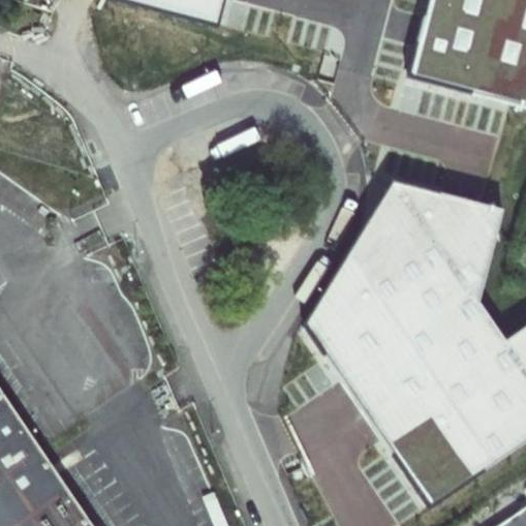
[(123,0),(223,26),(228,0),(123,0)]
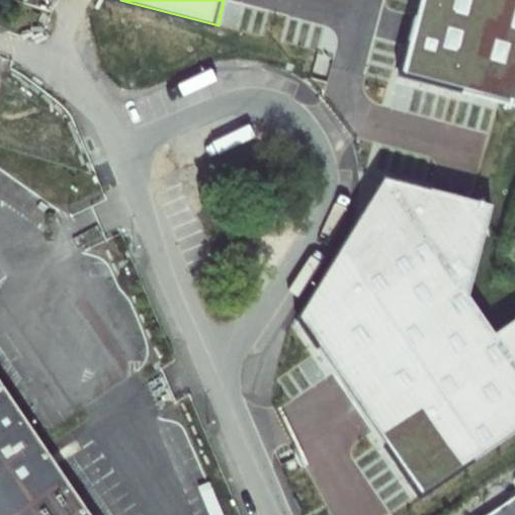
[(420,0),(402,73),(514,102),(514,0),(420,0)]
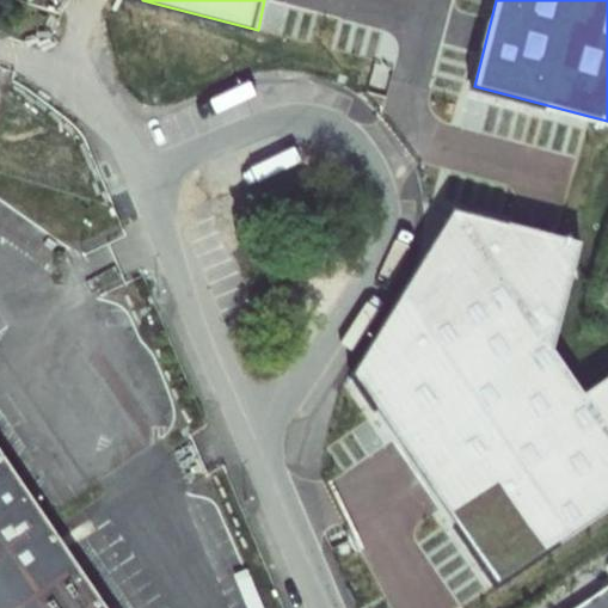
[(370,399),(499,585),(607,510),(607,376),(587,392),(556,347),(583,240),(456,207),(393,311),(370,399)]
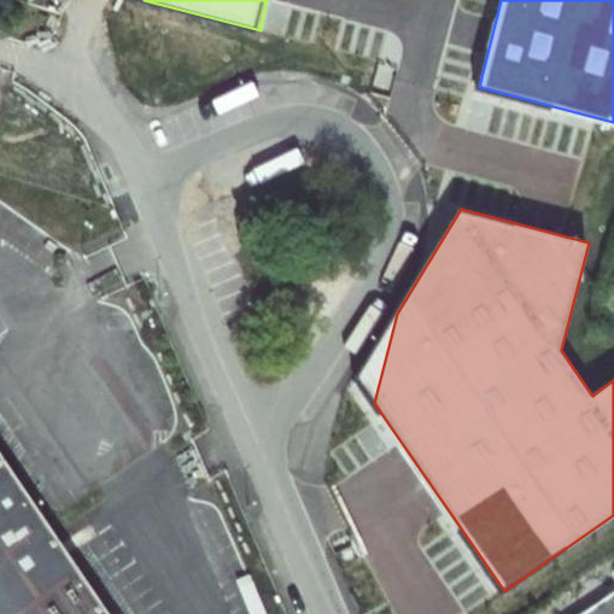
[(0,613),(83,613),(0,484),(0,613)]
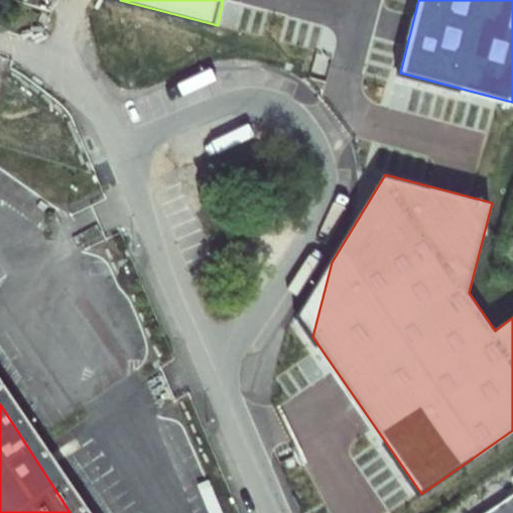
[(512,494),(485,512),(512,512),(512,494)]
